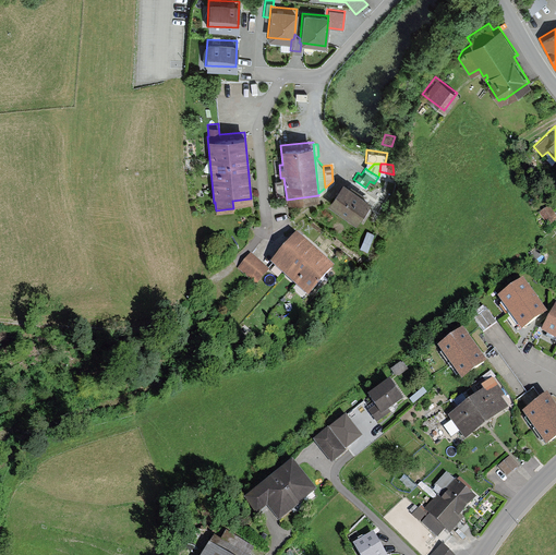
[(341,179),(326,202),(354,221),(371,198),(361,192),(362,191),(352,184),(351,185),(341,179)]
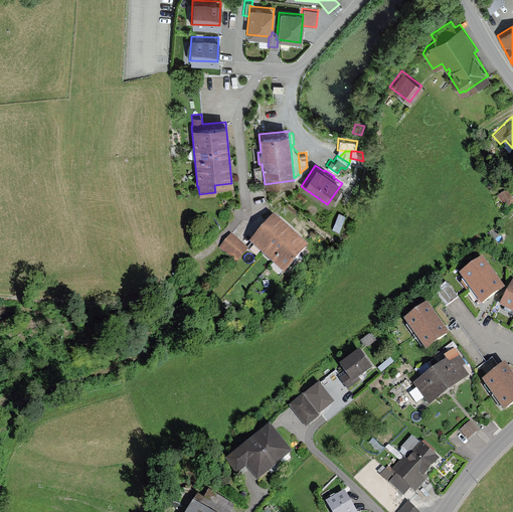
[(511,195),(505,187),(496,193),(502,202),(511,195)]
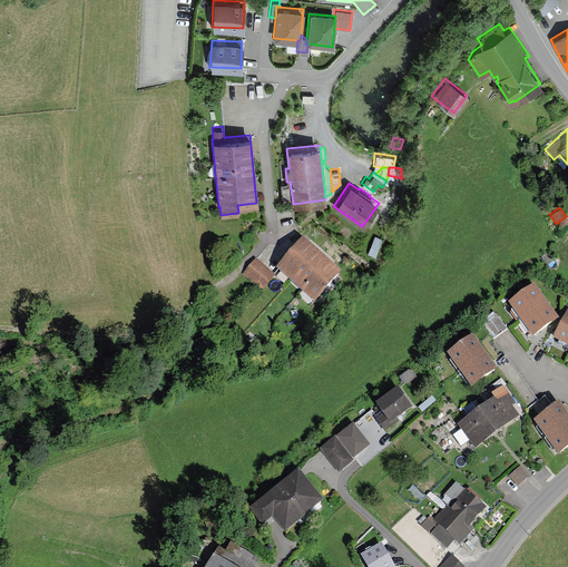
[(381,235),(373,232),(365,251),(374,254),(381,235)]
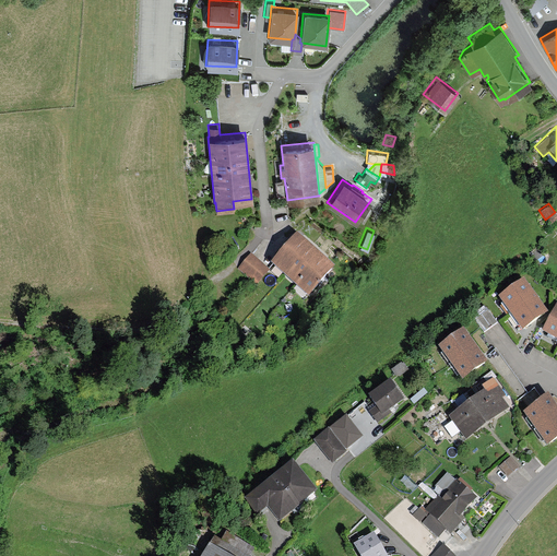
[(333,265),(295,232),(269,261),(307,295),(333,265)]
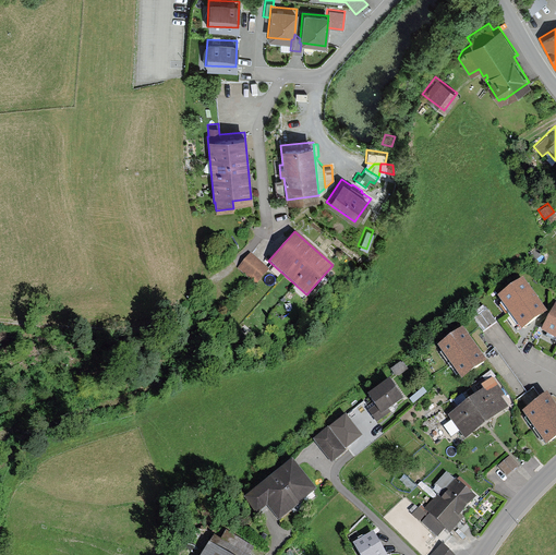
[(255,281),(268,267),(249,250),(236,265),(255,281)]
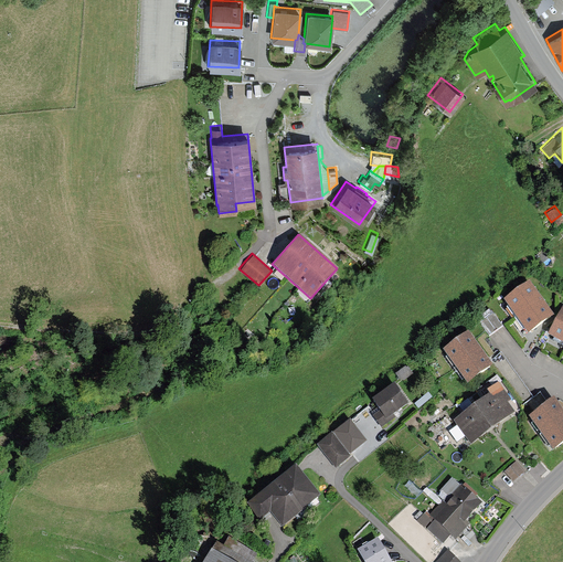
[(549,314),(527,283),(505,298),(526,329),(549,314)]
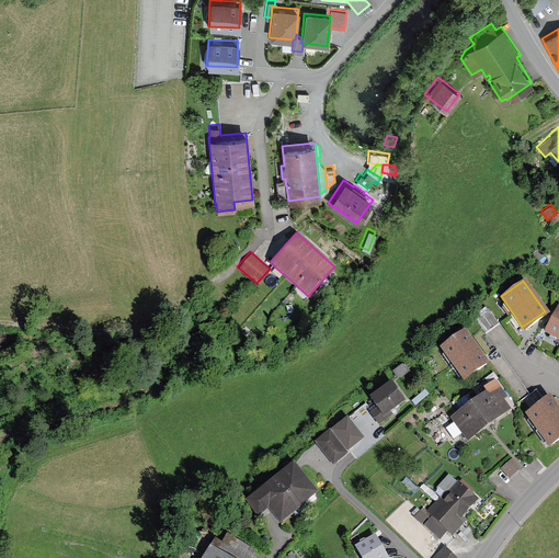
[(544,332),(558,339),(558,305),(558,304),(544,332)]
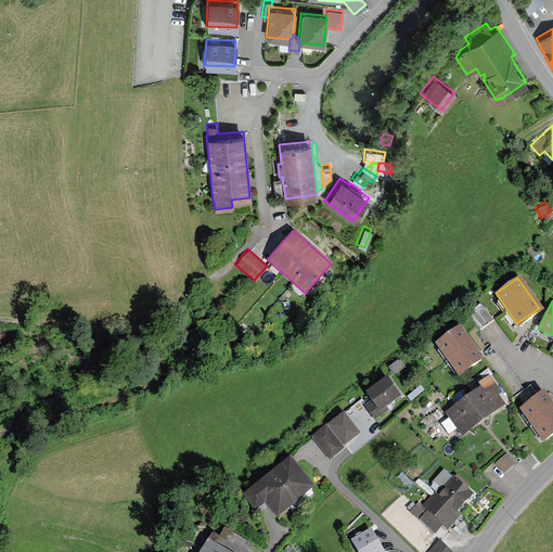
[(491,318),(483,305),(470,315),(478,326),(491,318)]
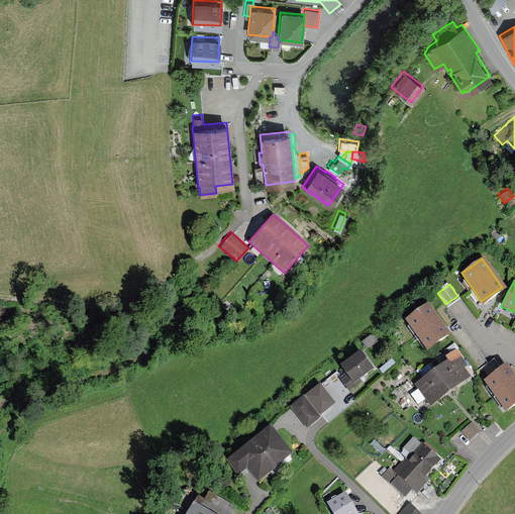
[(408,319),(429,349),(449,336),(429,305),(408,319)]
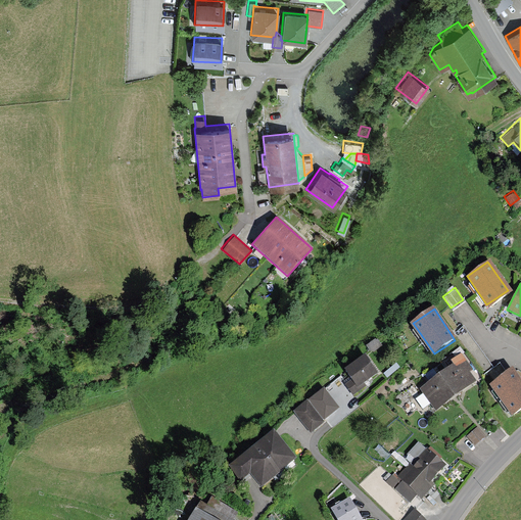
[(377,372),(364,353),(342,368),(349,377),(343,382),(351,394),(365,384),(363,382),(377,372)]
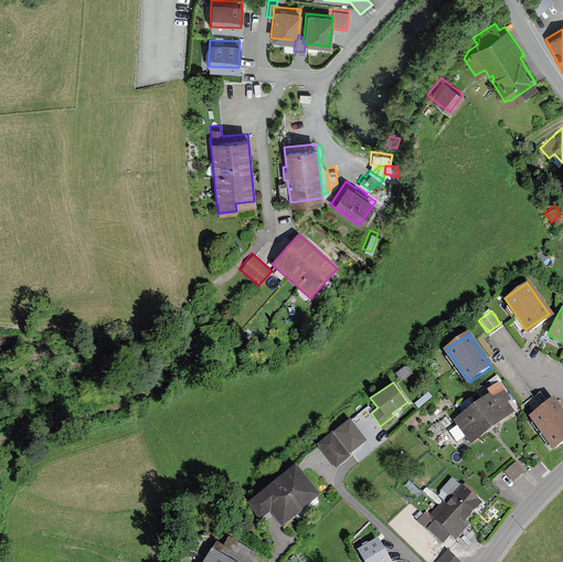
[(452,417),(469,442),(512,411),(496,386),(452,417)]
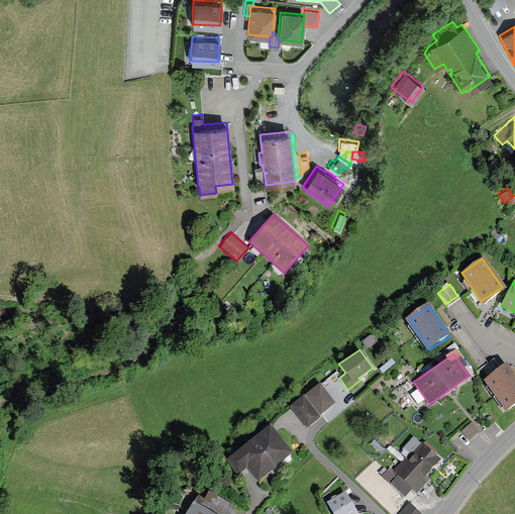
[(486,381),(508,411),(514,405),(514,377),(507,366),(486,381)]
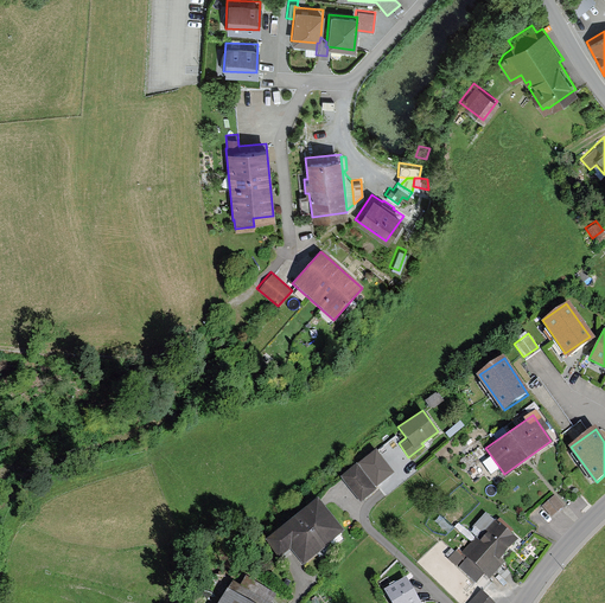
[(374,448),(356,462),(375,485),(393,470),(374,448)]
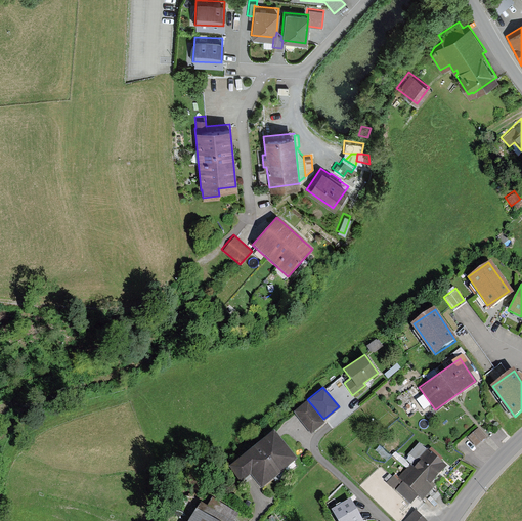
[(293,410),(310,432),(323,421),(306,399),(293,410)]
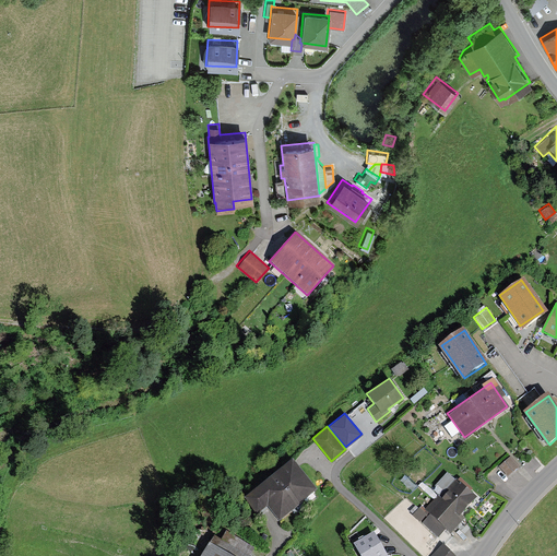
[(514,463),(508,454),(497,463),(504,472),(514,463)]
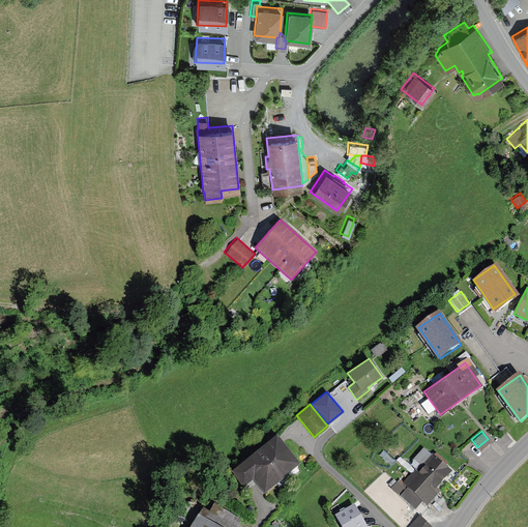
[(263,491),(299,463),(275,435),(230,471),(241,487),(253,478),(263,491)]
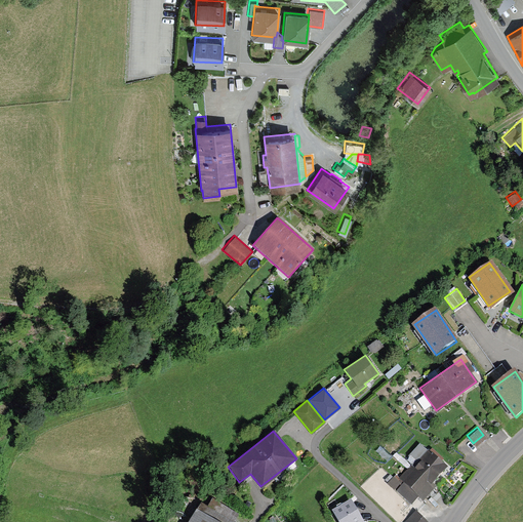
[(431,482),(446,466),(427,448),(414,462),(413,459),(398,476),(403,481),(396,488),(410,503),(417,495),(421,499),(435,485),(431,482)]
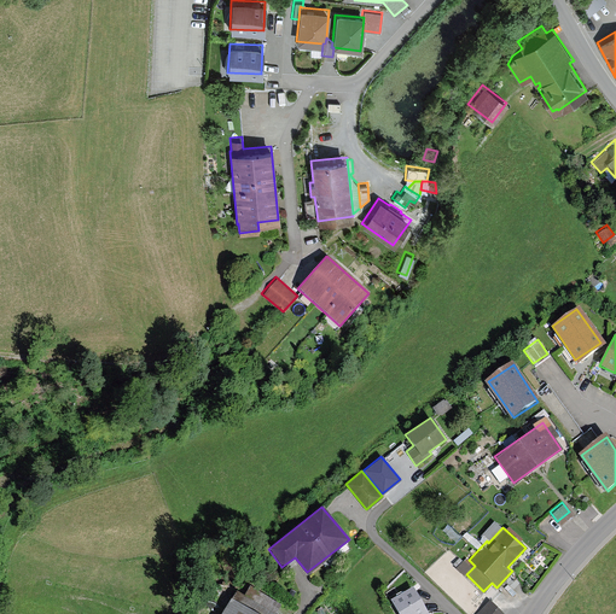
[(236,589),(219,613),(272,613),(273,613),(279,603),(245,583),(240,591),(236,589)]
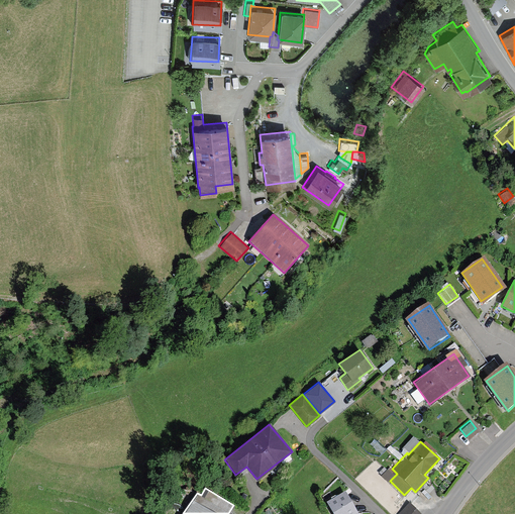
[(344,490),(325,501),(332,513),(355,513),(357,513),(344,490)]
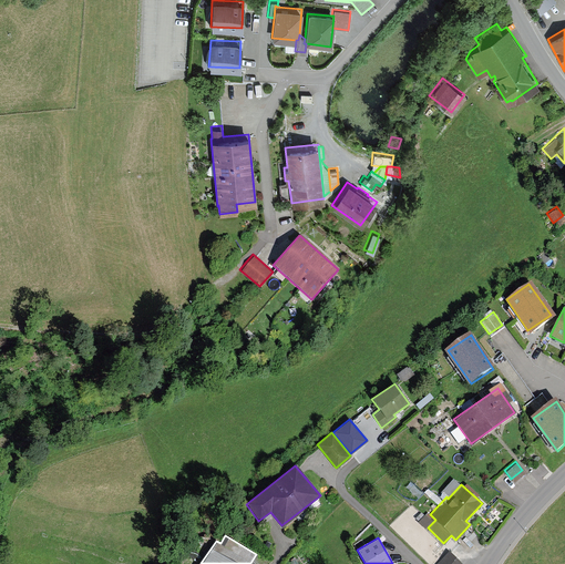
[(433,563),(462,563),(448,549),(433,563)]
